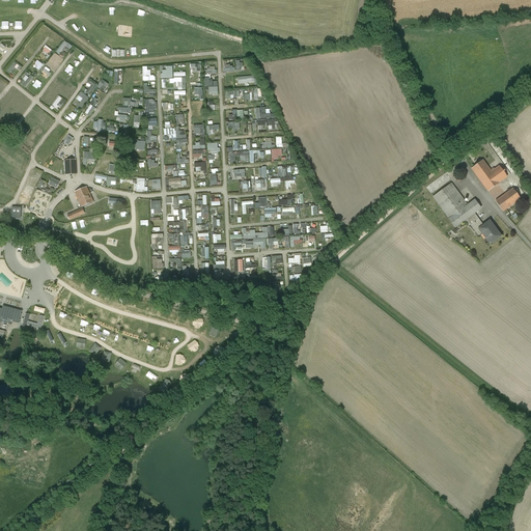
[(32,49),(35,46),(30,40),(24,48),(31,54),(34,51),(32,49)]
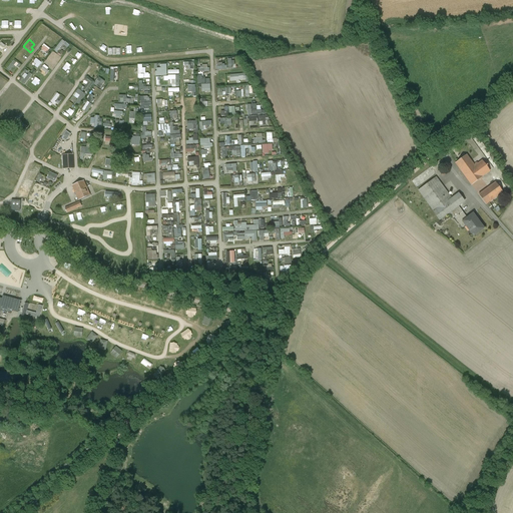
[(67,48),(69,44),(61,39),(54,50),(57,52),(62,44),(67,48)]
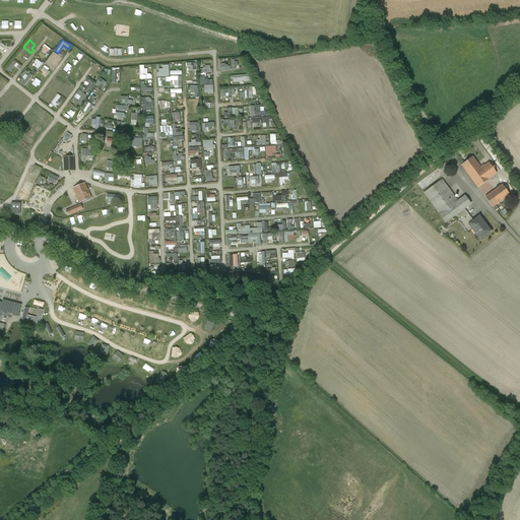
[(47,54),(51,50),(46,45),(42,49),(47,54)]
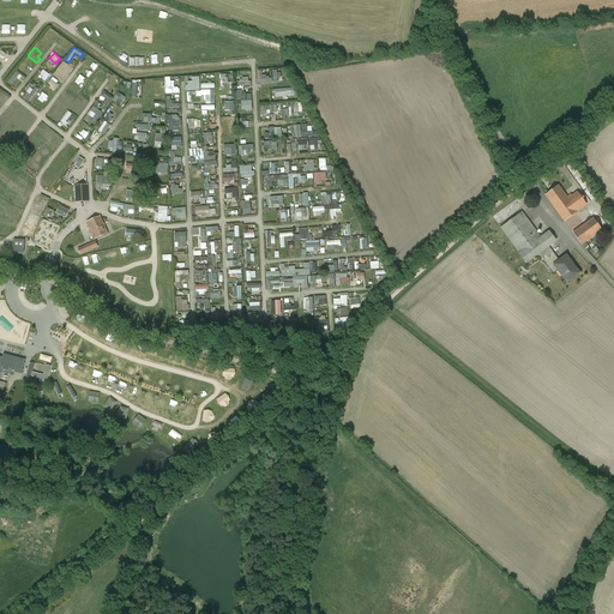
[(64,62),(58,70),(66,77),(72,68),(64,62)]
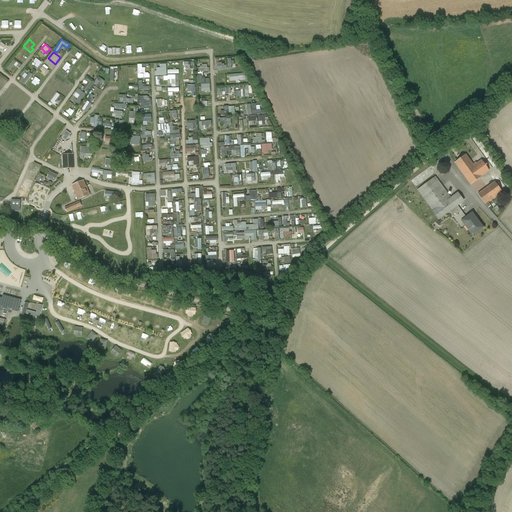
[(33,62),(36,64),(34,66),(37,68),(42,62),(36,58),(33,62)]
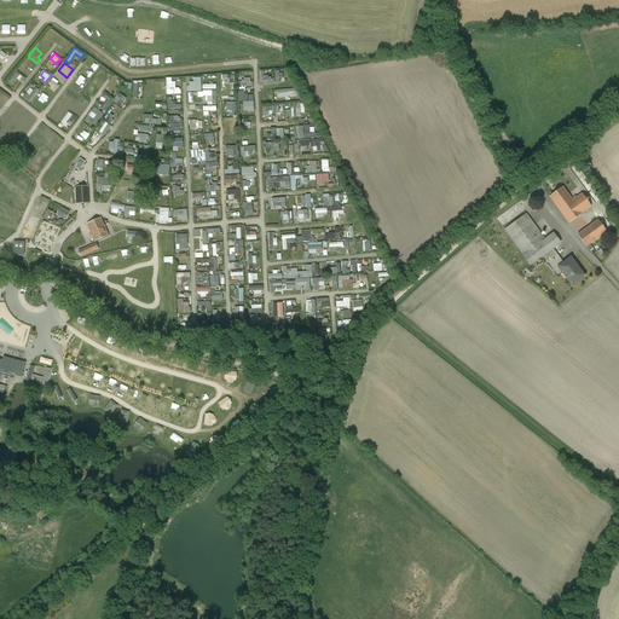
[(22,82),(24,79),(17,71),(9,82),(12,85),(17,77),(22,82)]
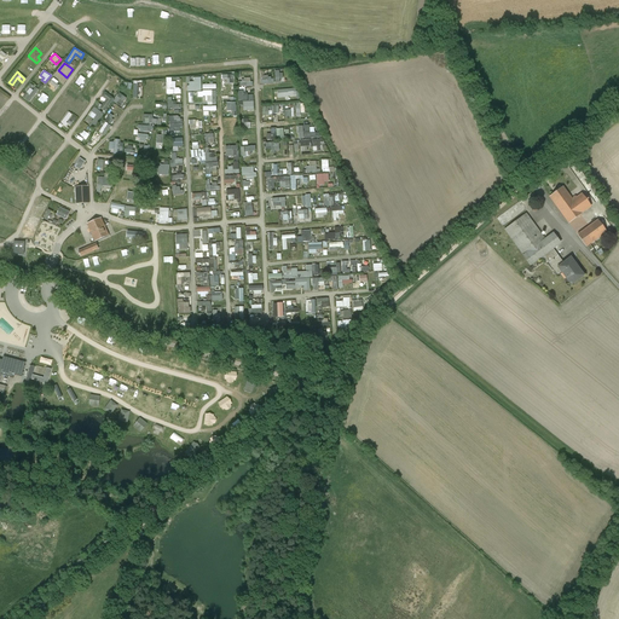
[(80,74),(75,79),(85,87),(88,81),(80,74)]
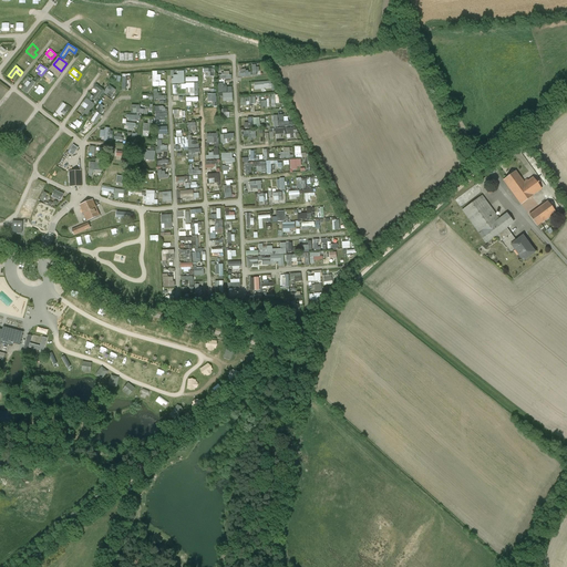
[(49,70),(40,82),(43,85),(47,81),(51,84),(57,76),(49,70)]
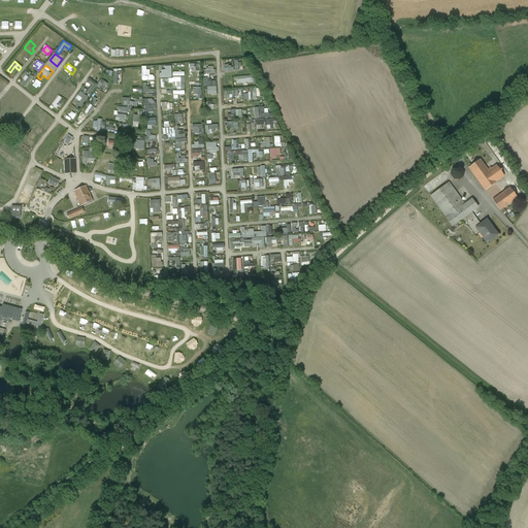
[(146,70),(146,66),(142,66),(142,80),(154,80),(154,75),(150,75),(150,70),(146,70)]
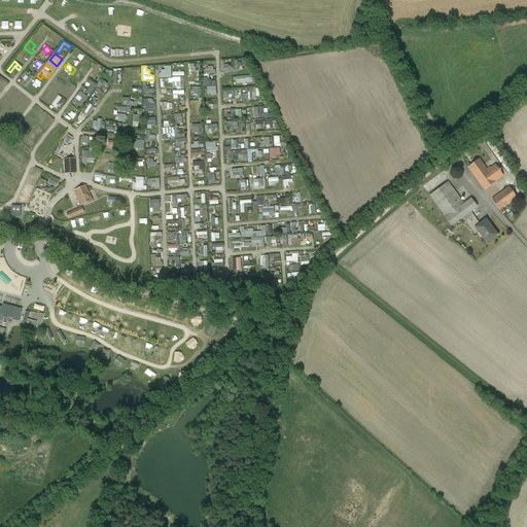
[(172,77),(171,66),(165,66),(165,69),(161,70),(161,73),(160,73),(160,78),(172,77)]
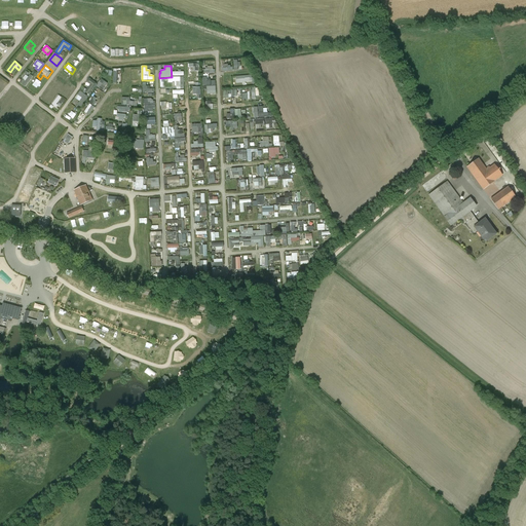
[(74,71),(68,81),(74,85),(80,74),(74,71)]
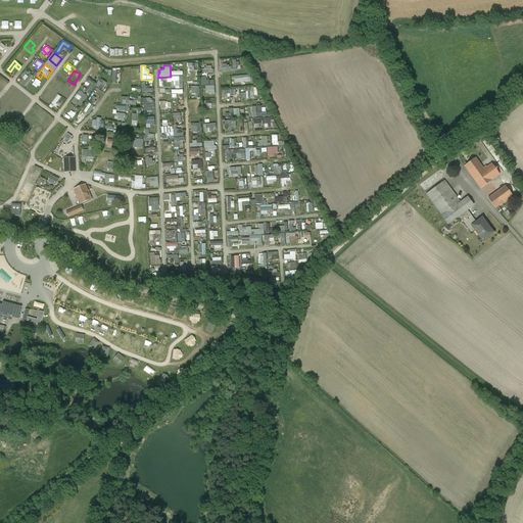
[(30,74),(26,81),(22,79),(19,83),(26,87),(33,76),(30,74)]
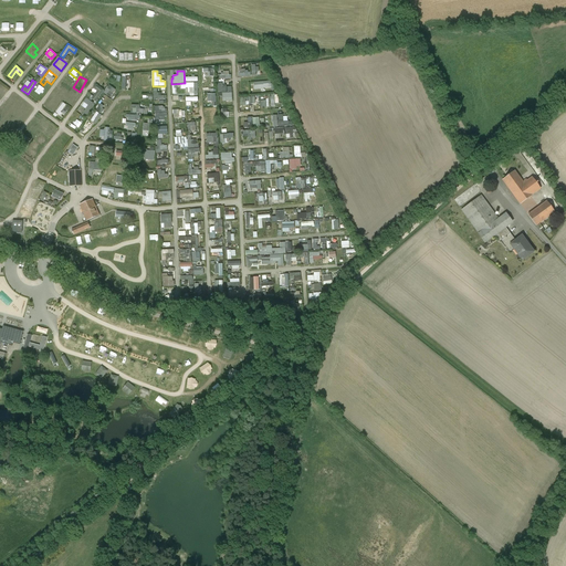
[(62,81),(58,87),(67,94),(72,87),(62,81)]
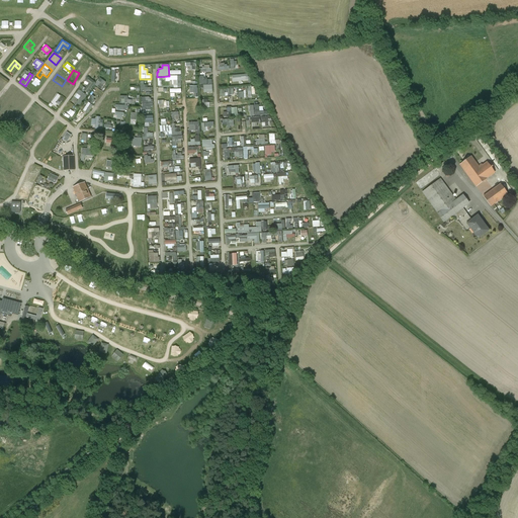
[(203,84),(203,93),(212,92),(212,79),(204,79),(203,76),(199,76),(200,84),(203,84)]
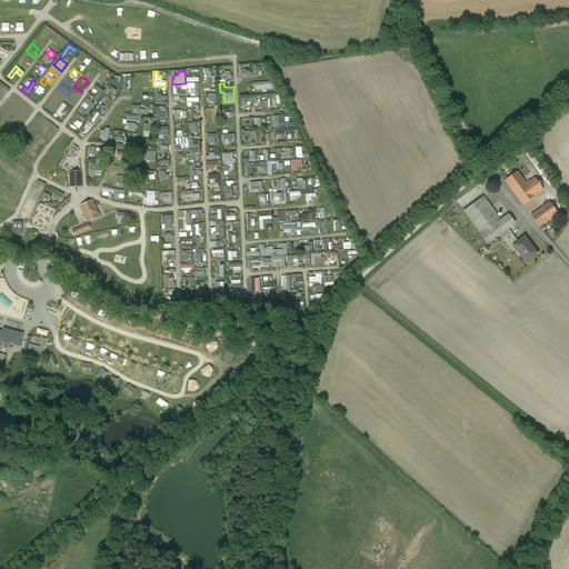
[(97,102),(105,89),(96,85),(93,89),(97,91),(95,97),(89,93),(88,98),(97,102)]
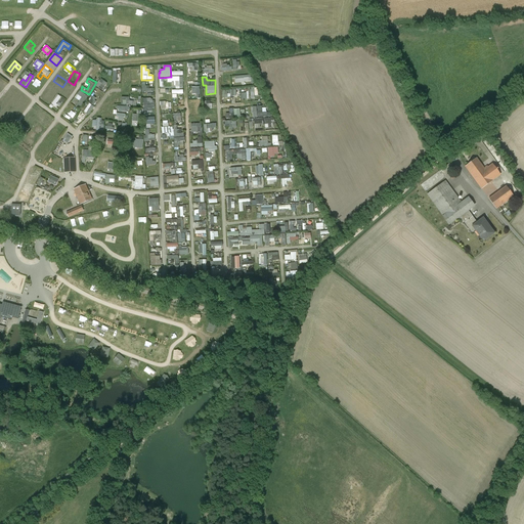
[(96,85),(102,89),(106,82),(101,79),(96,85)]
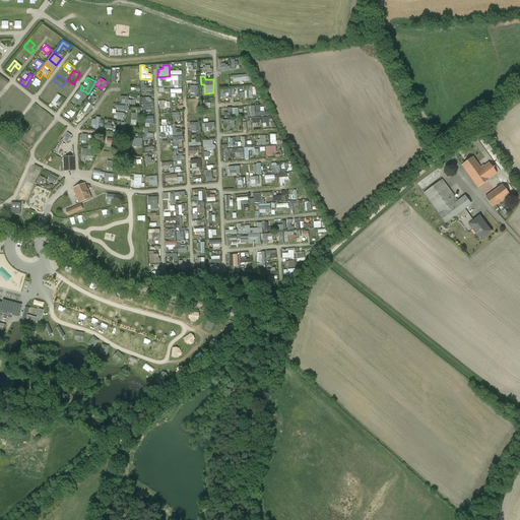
[(66,81),(60,91),(64,93),(67,88),(71,90),(74,86),(66,81)]
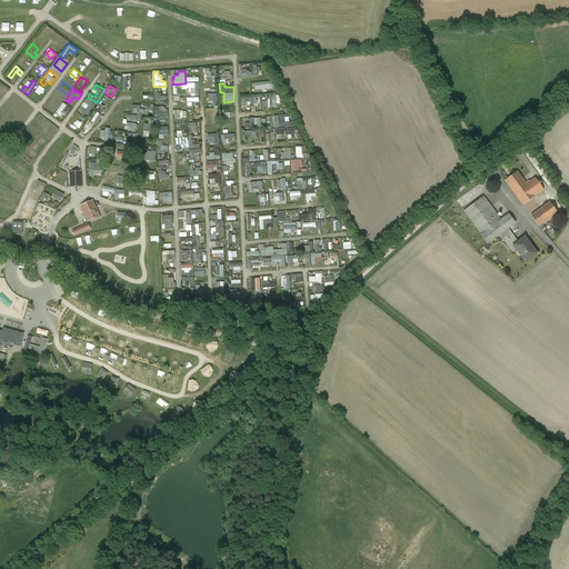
[(159,96),(159,89),(153,90),(155,100),(167,99),(167,96),(159,96)]
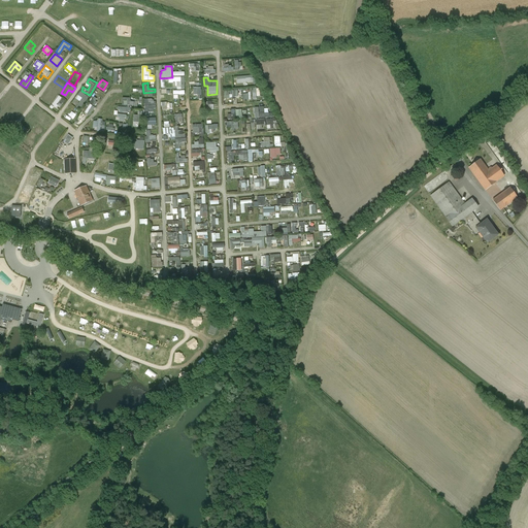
[(12,87),(10,90),(12,91),(8,96),(14,101),(21,94),(12,87)]
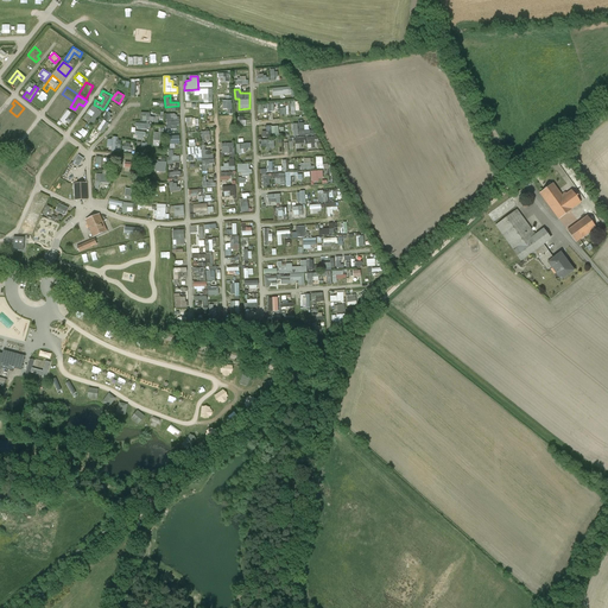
[(233,114),(232,100),(223,101),(223,109),(227,109),(227,114),(233,114)]
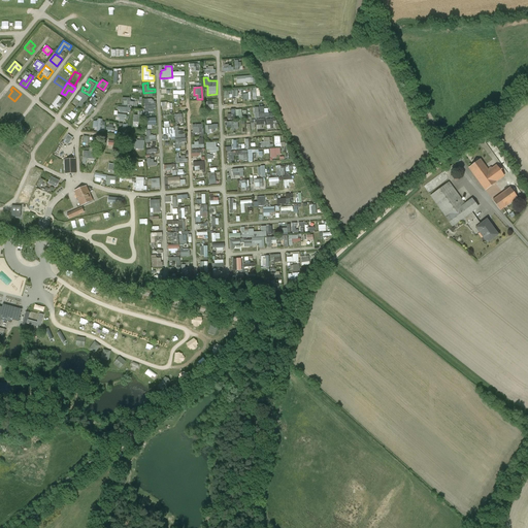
[(51,97),(55,93),(50,88),(45,93),(51,97)]
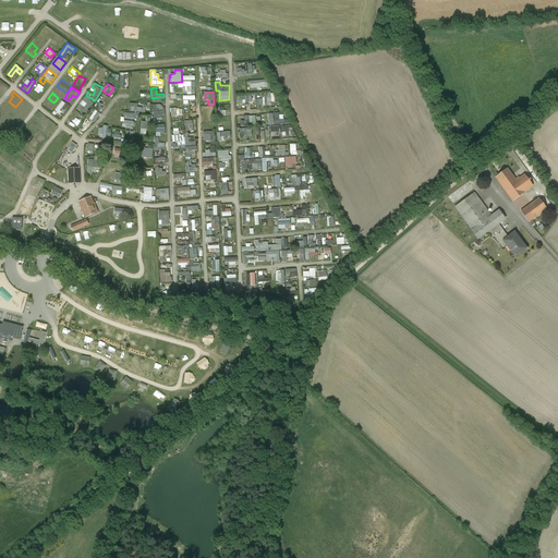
[(274,93),(266,94),(267,104),(276,102),(274,93)]
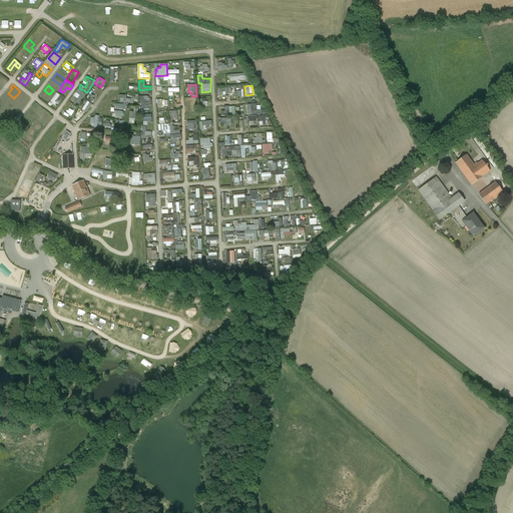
[(179,92),(179,87),(168,88),(168,96),(173,96),(173,92),(179,92)]
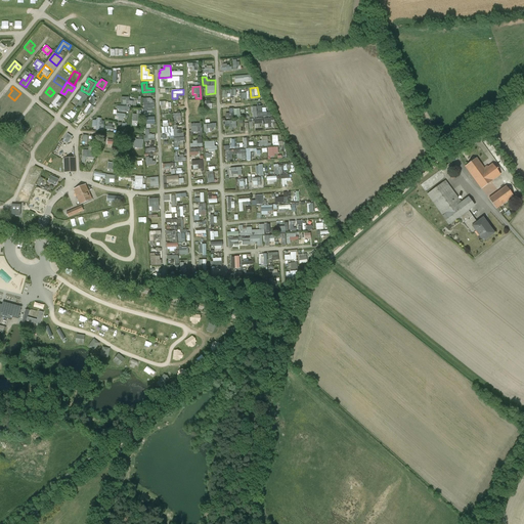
[(75,97),(79,101),(76,105),(79,108),(88,96),(80,90),(75,97)]
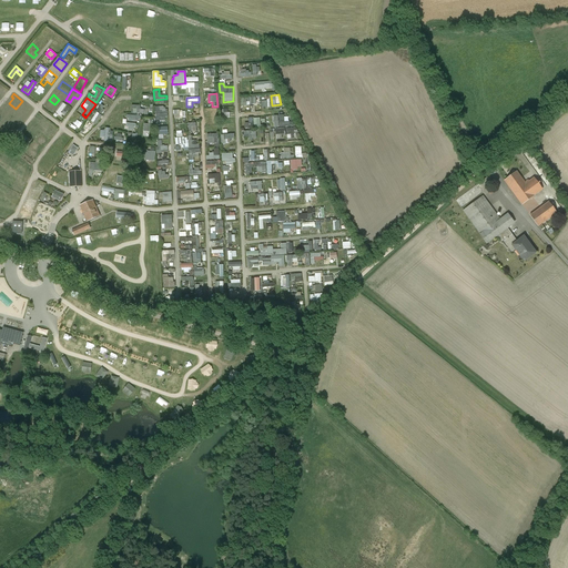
[(63,102),(56,112),(59,115),(67,105),(63,102)]
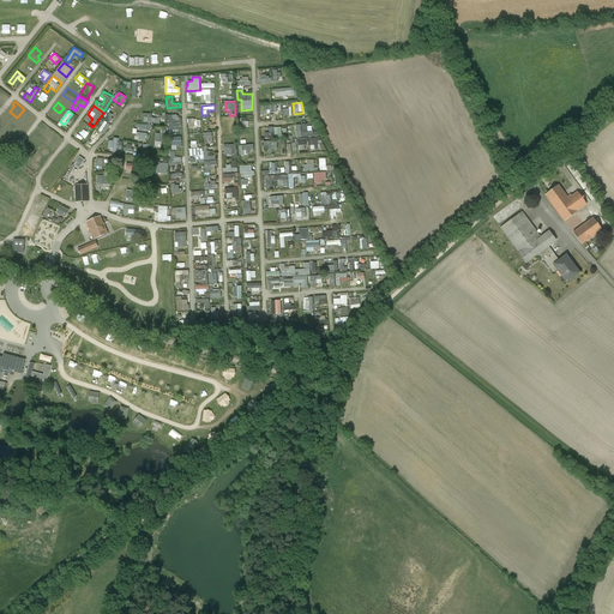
[(25,112),(14,126),(18,128),(23,122),(26,125),(32,116),(25,112)]
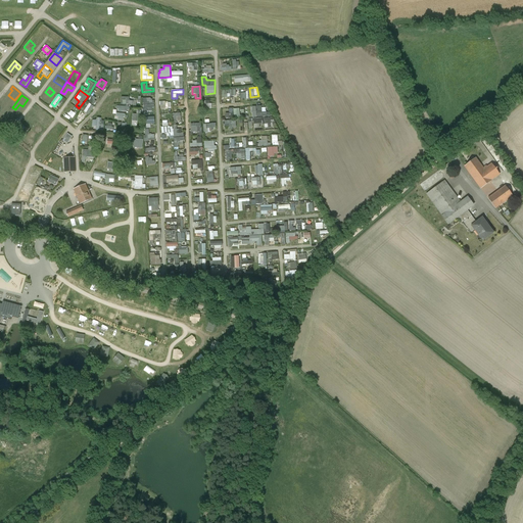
[(8,110),(13,101),(7,97),(1,106),(8,110)]
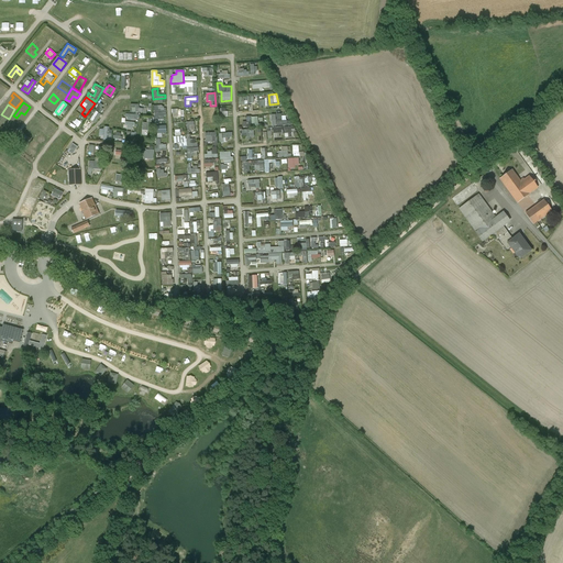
[(96,111),(90,120),(96,123),(101,114),(96,111)]
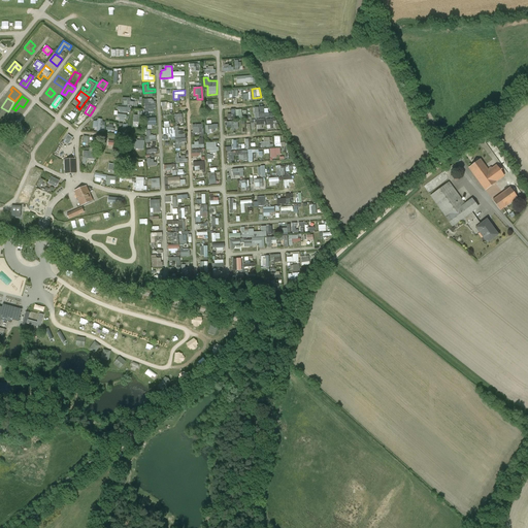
[(264,106),(255,107),(256,125),(266,125),(266,129),(274,129),(273,121),(274,121),(273,112),(268,113),(268,108),(264,108),(264,106)]
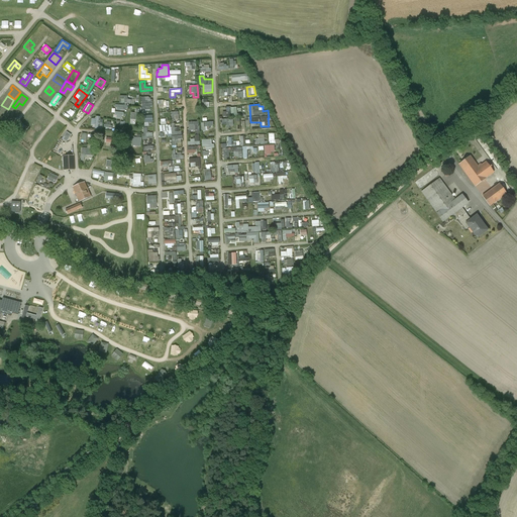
[(223,117),(237,116),(237,107),(226,107),(226,111),(222,111),(223,117)]
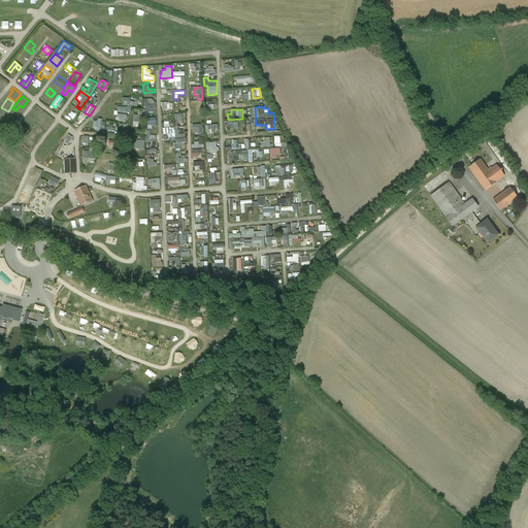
[(71,111),(66,119),(72,122),(76,114),(71,111)]
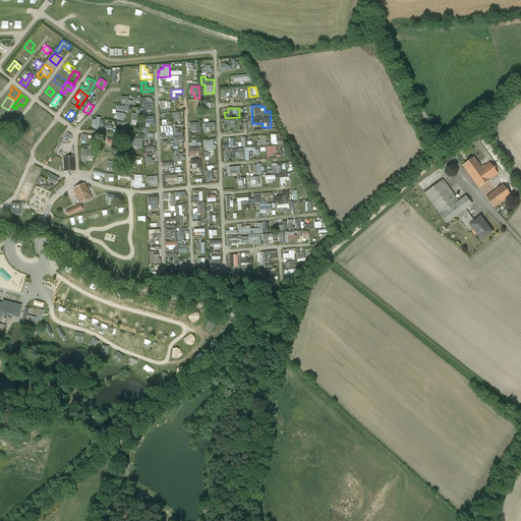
[(47,121),(50,114),(44,112),(41,119),(47,121)]
